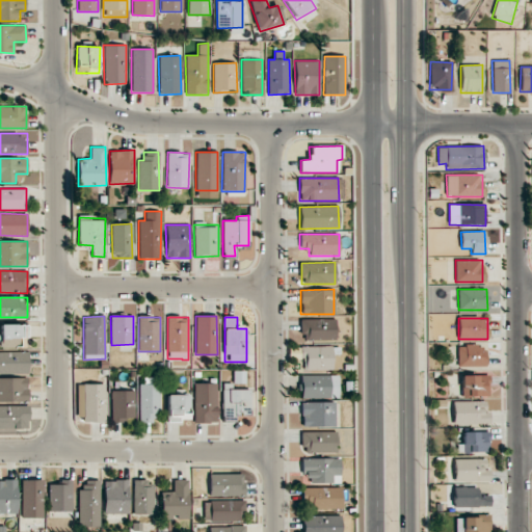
[(336,340),(335,319),(301,319),(301,341),(336,340)]
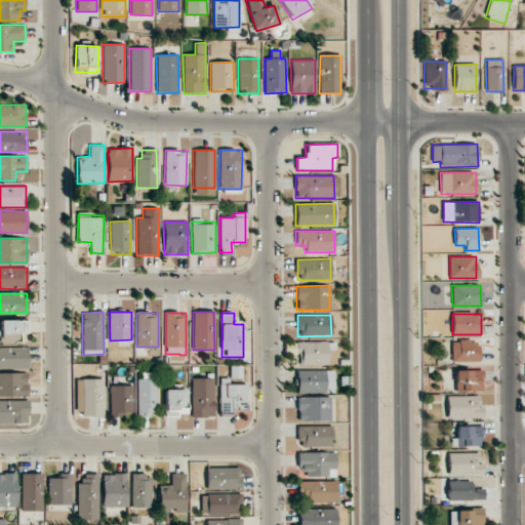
[(0,341),(26,342),(26,320),(0,319),(0,341)]
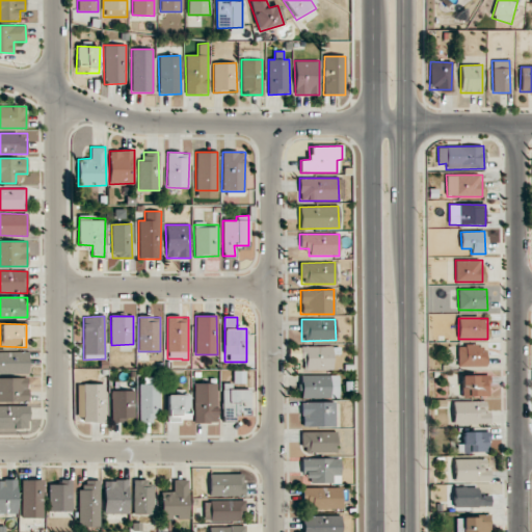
[(300,347),(300,358),(304,358),(304,370),(331,369),(331,357),(339,357),(339,346),(300,347)]
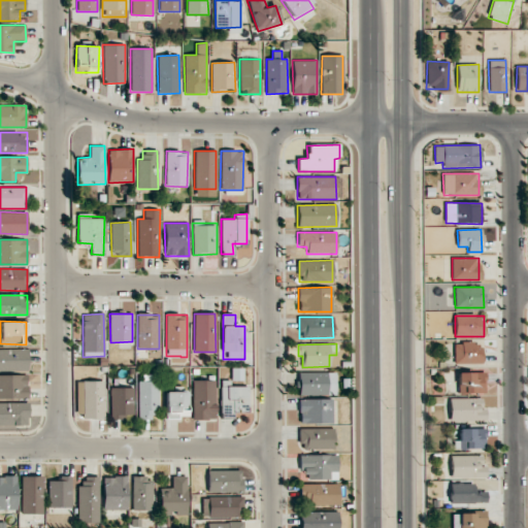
[(454,364),(482,364),(482,343),(454,343),(454,364)]
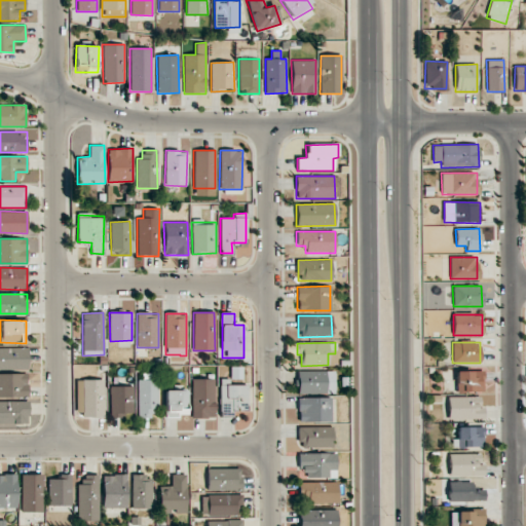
[(28,348),(0,347),(0,369),(28,370),(28,348)]
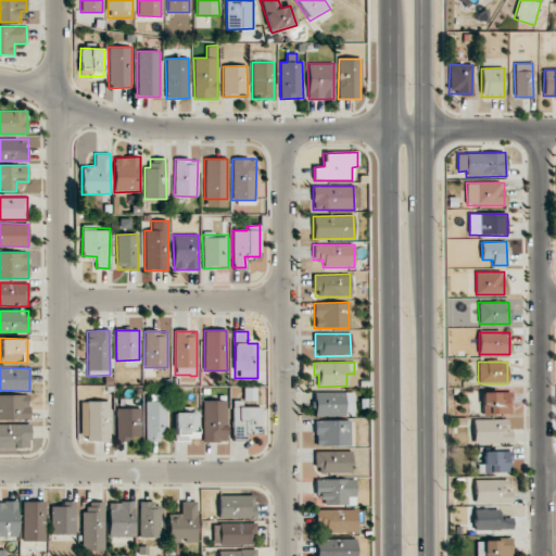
[(510,391),(482,392),(482,414),(510,414),(510,391)]
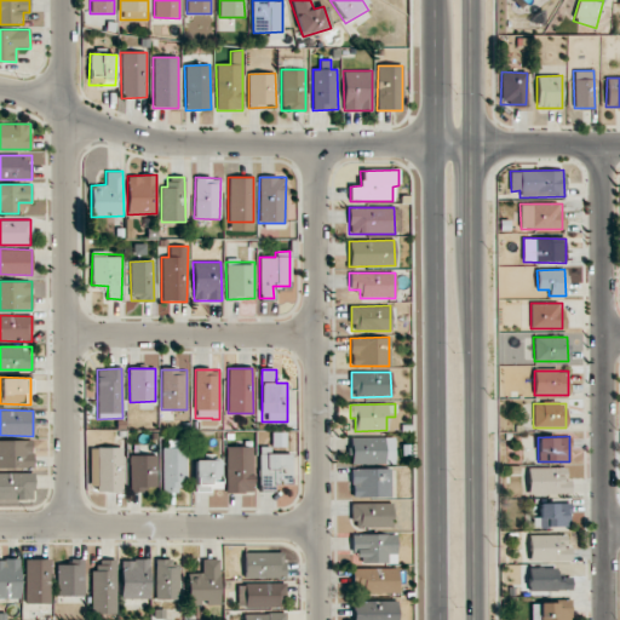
[(394,437),(350,437),(350,464),(394,463),(394,437)]
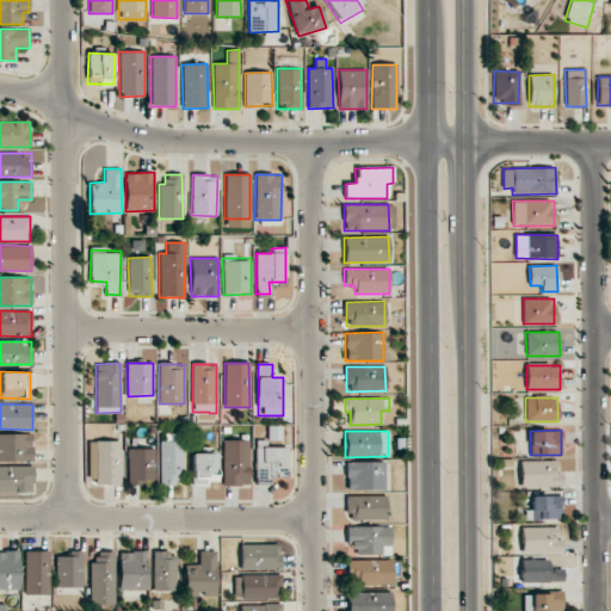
[(183,433),(161,433),(160,486),(181,486),(183,433)]
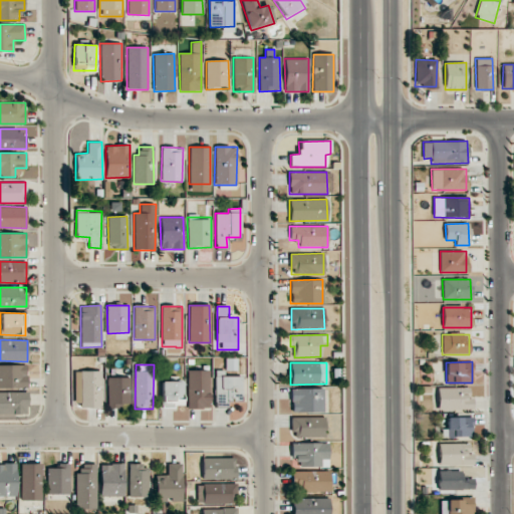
[(27,365),(0,365),(0,388),(27,388),(27,365)]
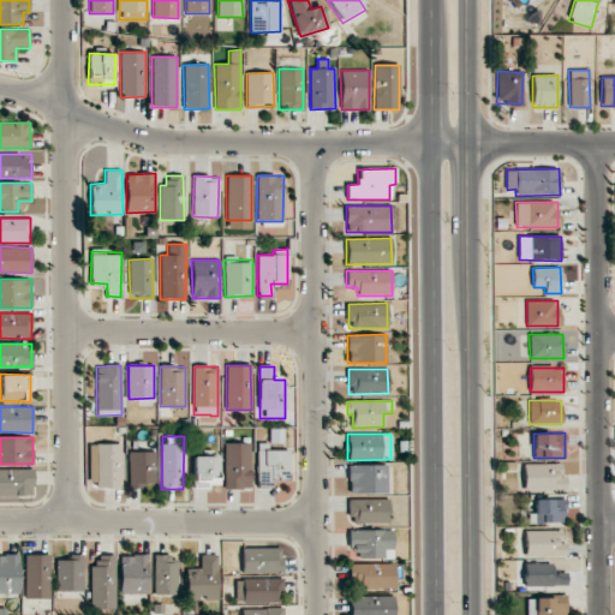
[(121,445),(96,443),(95,487),(121,488),(121,445)]
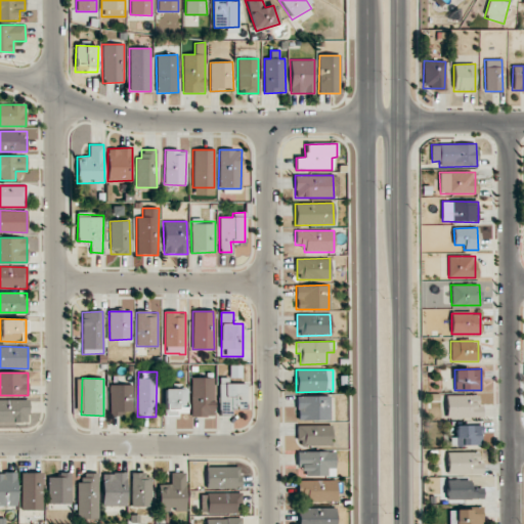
[(213,378),(190,378),(191,417),(214,417),(213,378)]
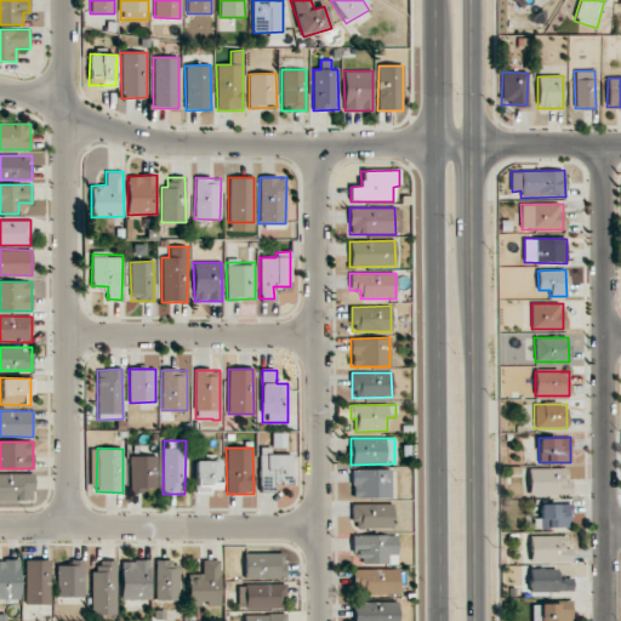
[(292,455),(269,454),(269,449),(260,449),(260,490),(278,490),(278,483),(291,483),(292,455)]
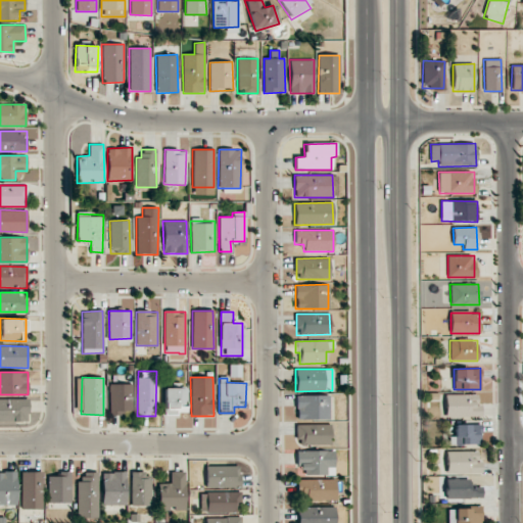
[(109,384),(109,415),(122,415),(122,411),(133,411),(132,384),(109,384)]
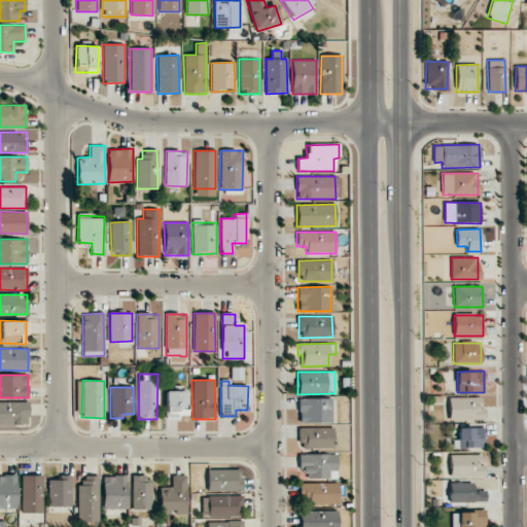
[(187,388),(165,388),(166,417),(187,417),(187,388)]
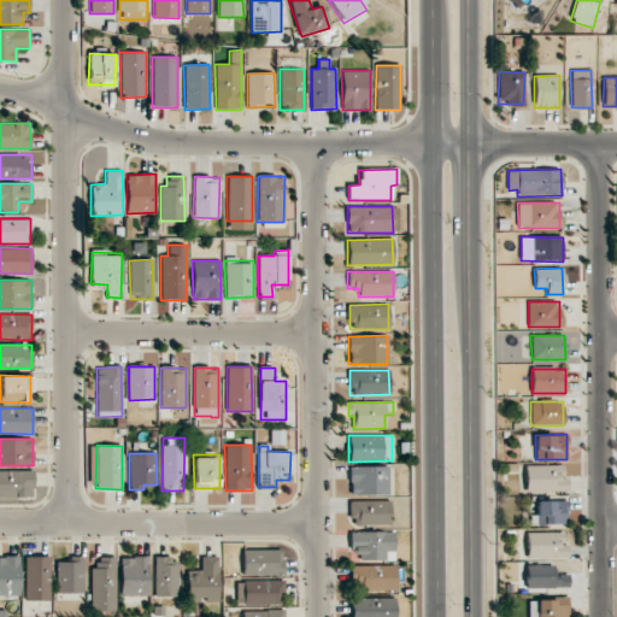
[(526,492),(556,492),(556,485),(564,485),(565,465),(526,465),(526,492)]
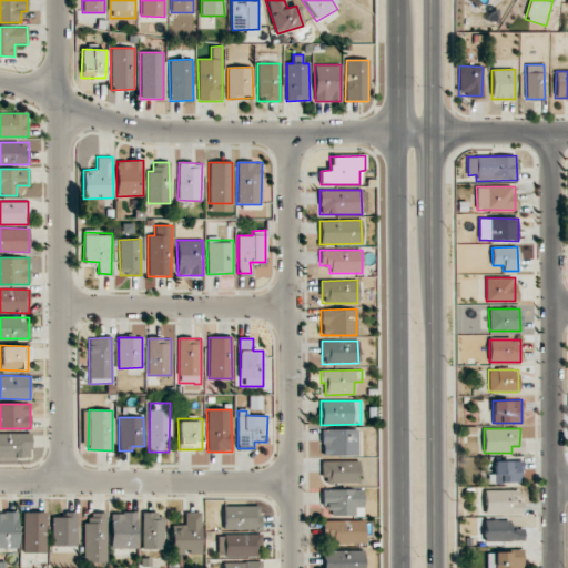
[(357,429),(321,429),(322,456),(357,455),(357,429)]
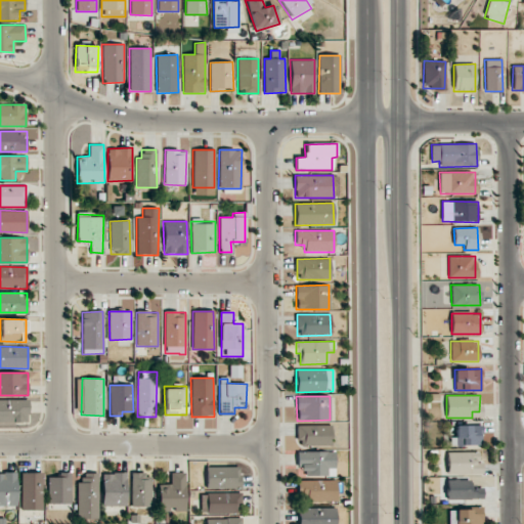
[(0,422),(28,422),(28,399),(0,399),(0,422)]
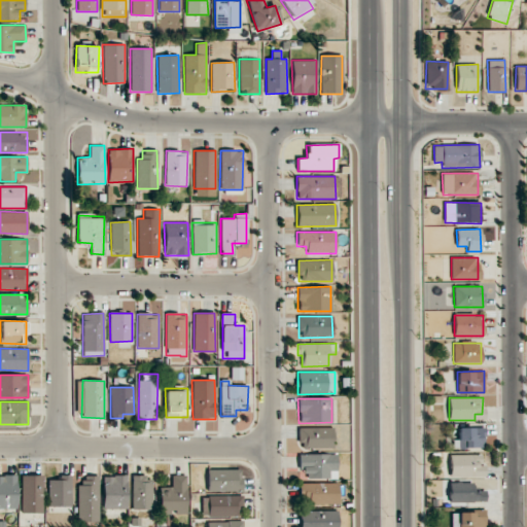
[(334,448),(332,427),(297,427),(297,448),(334,448)]
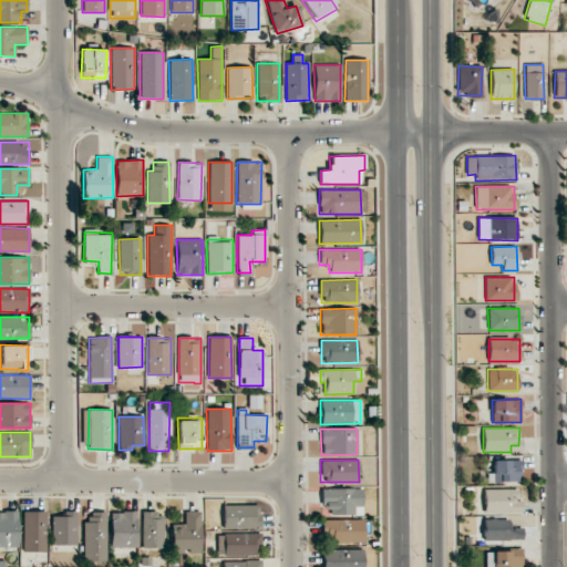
[(521,460),(493,461),(493,483),(522,482),(521,460)]
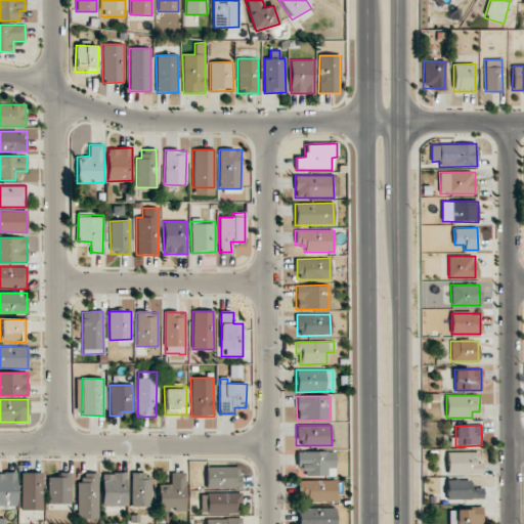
[(297,451),(297,476),(335,475),(335,451),(297,451)]
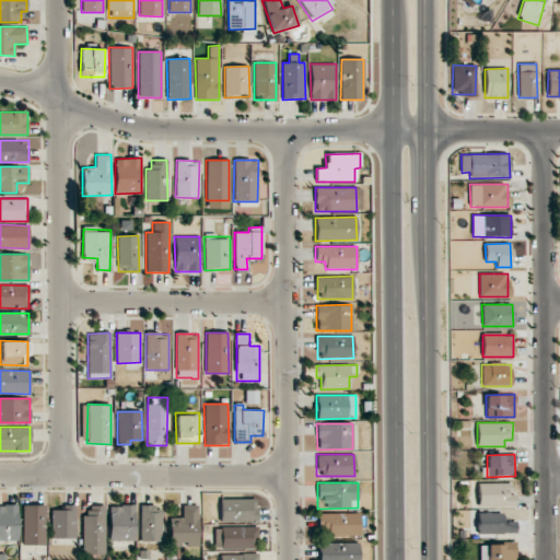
[(478,483),(478,508),(516,506),(515,494),(511,494),(511,483),(478,483)]
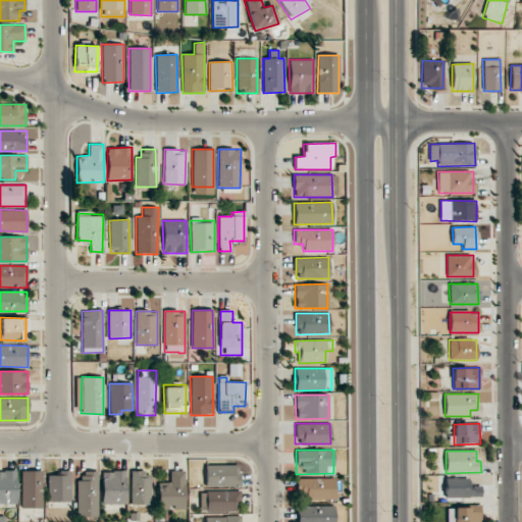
[(239,465),(205,465),(205,486),(239,486),(239,465)]
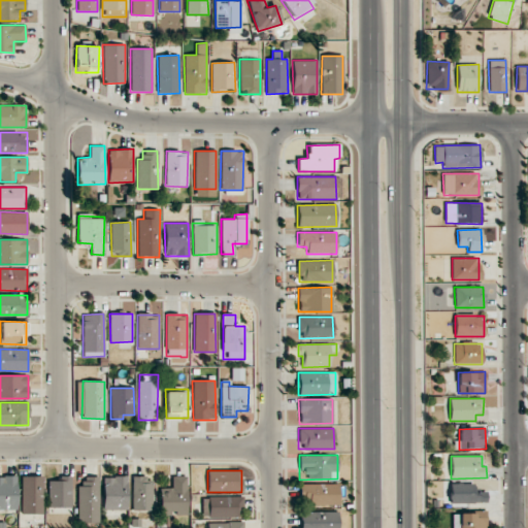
[(0,508),(17,509),(17,476),(0,475),(0,508)]
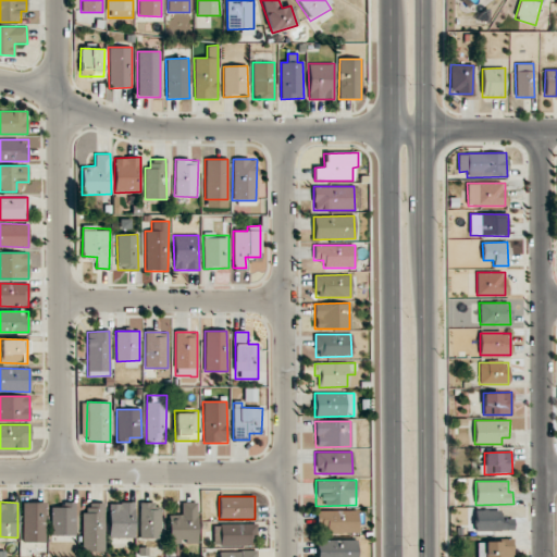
[(51,536),(75,535),(75,502),(61,502),(61,507),(51,507),(51,536)]
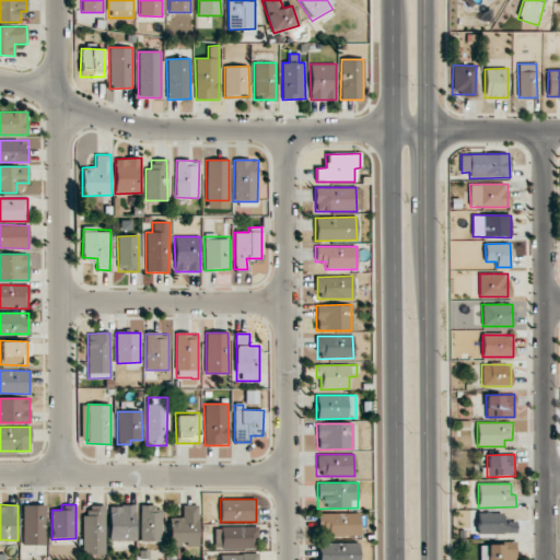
[(45,505),(22,505),(22,545),(46,545),(45,505)]
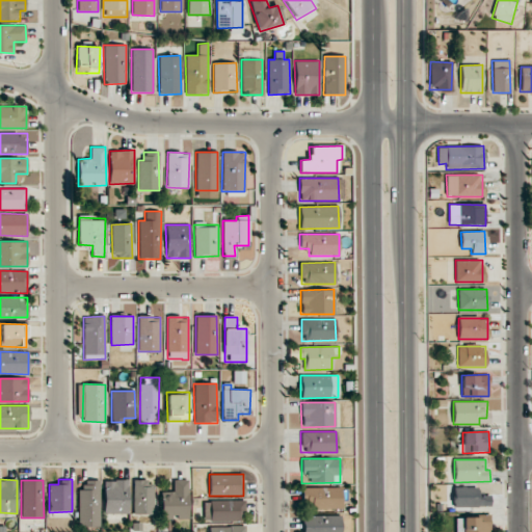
[(100,527),(100,480),(79,480),(80,527),(100,527)]
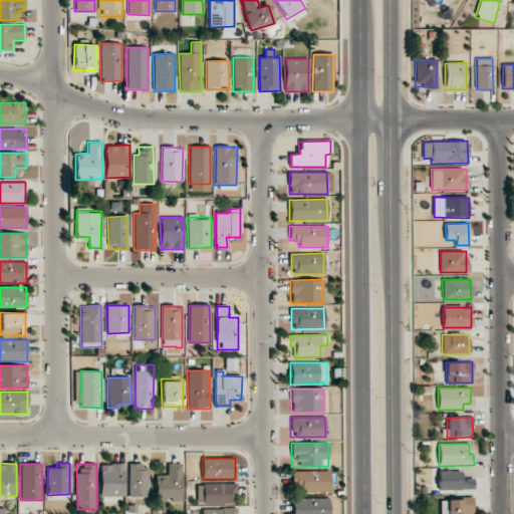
[(100,497),(123,496),(123,464),(99,464),(100,497)]
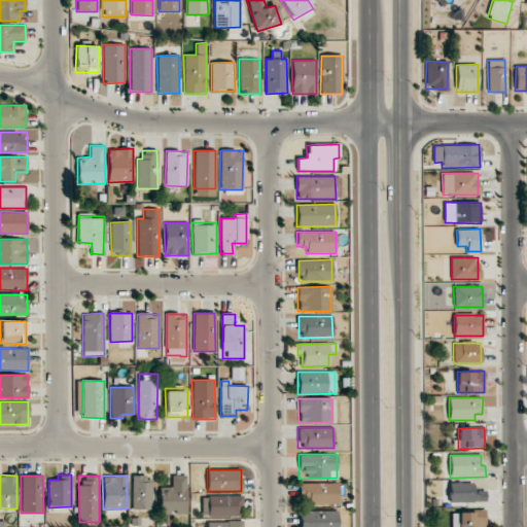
[(132,477),(132,510),(151,510),(151,476),(132,477)]
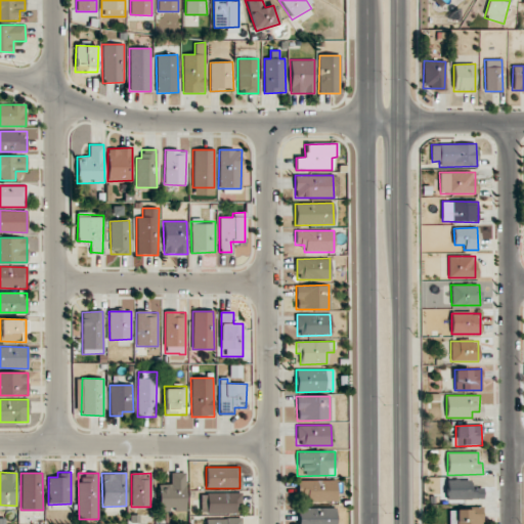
[(170,473),(170,484),(158,484),(159,511),(185,510),(184,473),(170,473)]
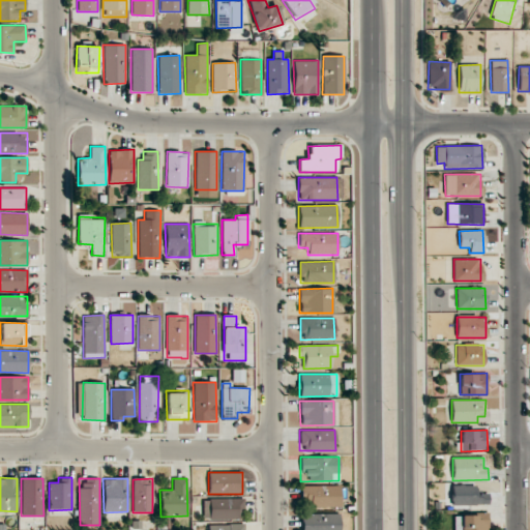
[(340,486),(301,486),(301,507),(340,506),(340,486)]
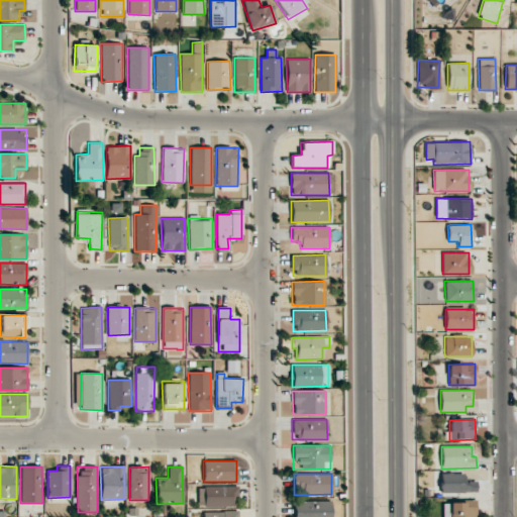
[(440,474),(441,493),(477,492),(476,482),(464,482),(464,474),(440,474)]
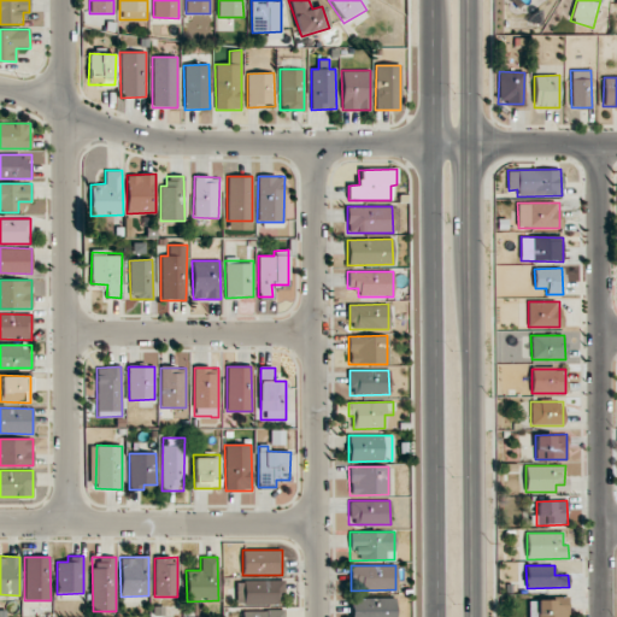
[(283,581),(236,581),(238,604),(283,604),(283,581)]
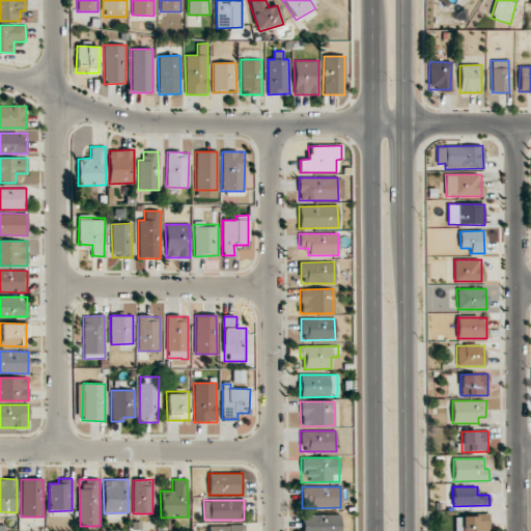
[(301,515),(301,530),(339,530),(339,514),(301,515)]
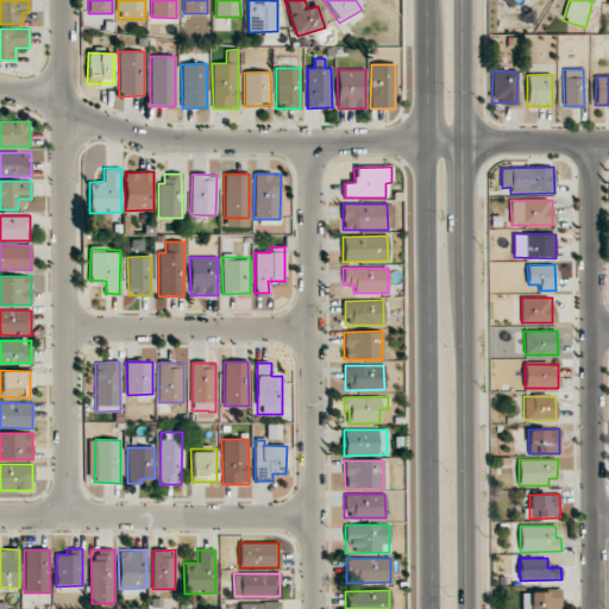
[(521,591),(521,608),(560,608),(560,591),(521,591)]
